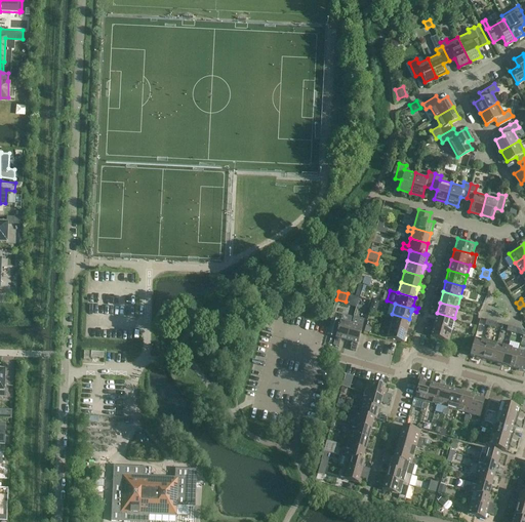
[(451,328),(454,318),(437,313),(434,323),(451,328)]
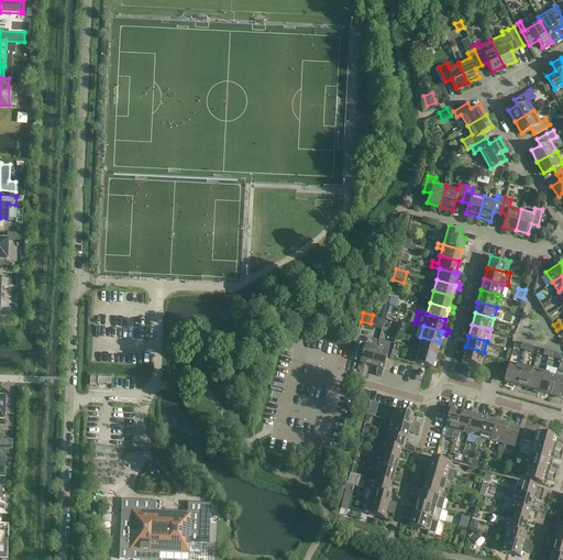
[(420,337),(417,349),(435,353),(435,357),(440,358),(442,352),(437,351),(439,342),(420,337)]
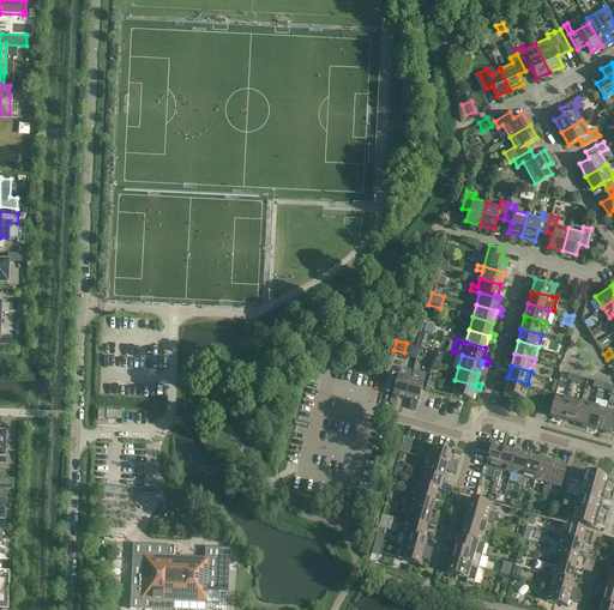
[(387,369),(383,388),(392,392),(398,372),(387,369)]
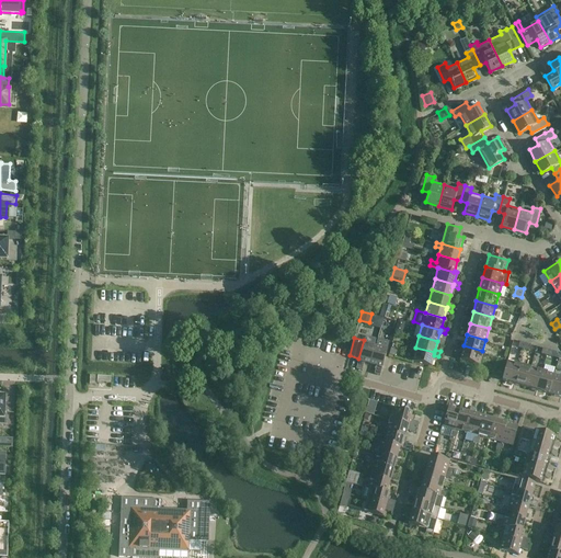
[(364,340),(358,359),(370,362),(376,343),(364,340)]
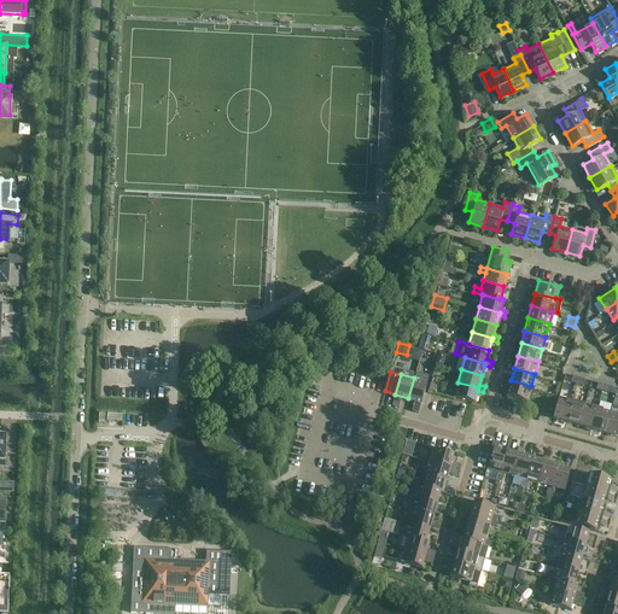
[(414,378),(408,398),(420,402),(426,381),(414,378)]
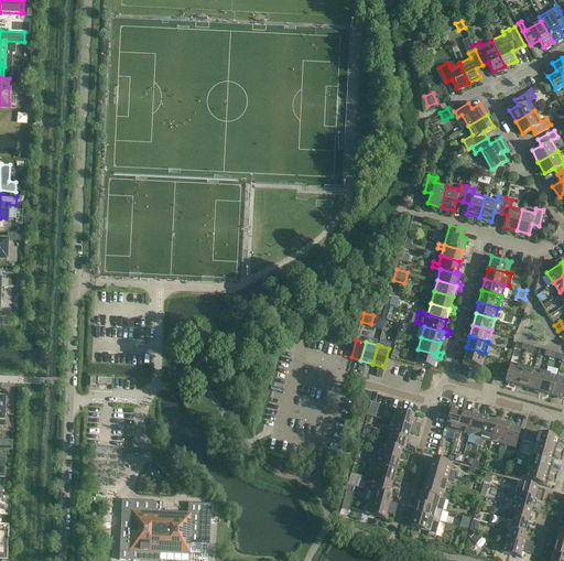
[(485,353),(466,347),(463,359),(481,365),(485,353)]
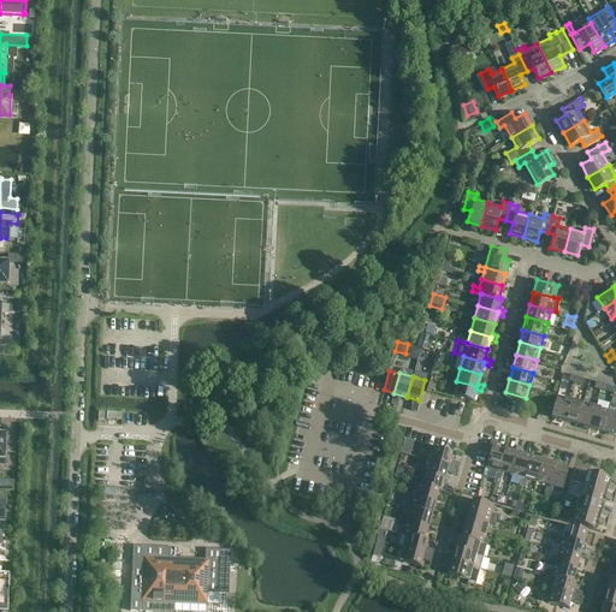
[(456,381),(452,393),(473,399),(477,390),(477,386),(456,381)]
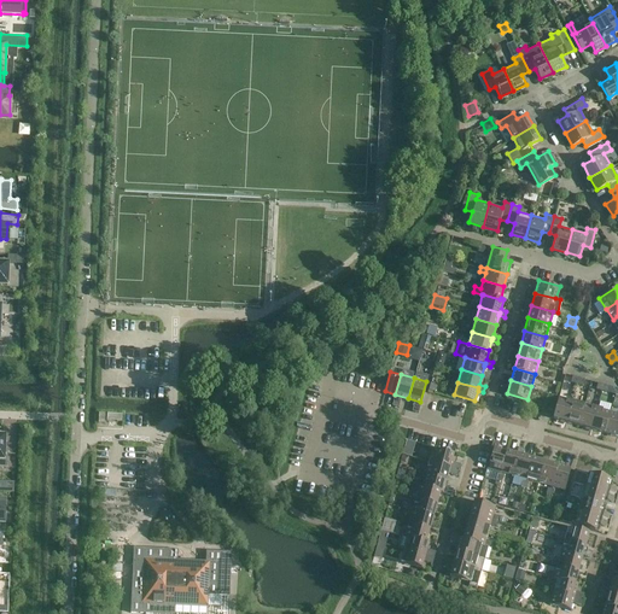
[(566,420),(572,398),(559,395),(553,416),(566,420)]
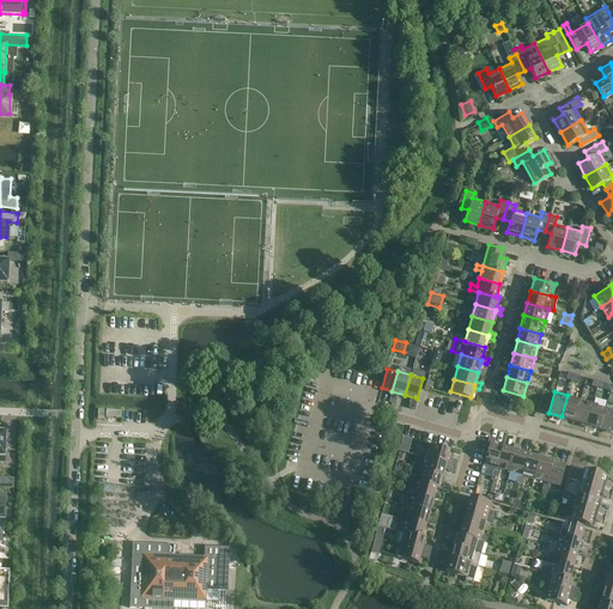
[(580,399),(568,395),(562,416),(574,420),(580,399)]
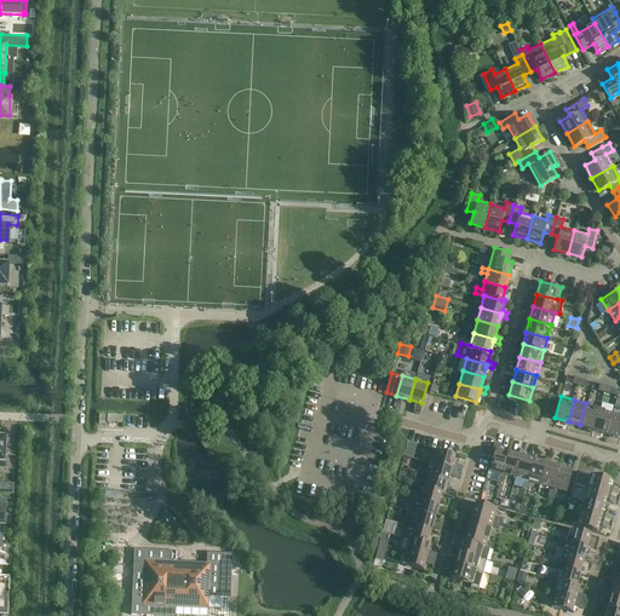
[(580,425),(593,429),(598,407),(586,403),(580,425)]
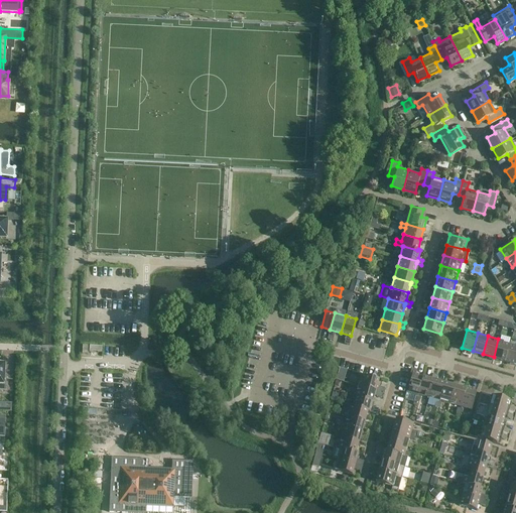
[(494,357),(504,359),(509,342),(498,339),(494,357)]
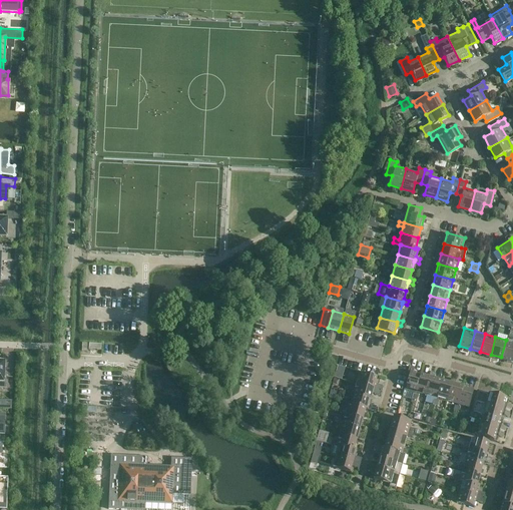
[(512,342),(506,340),(501,357),(512,361),(512,355),(512,342)]
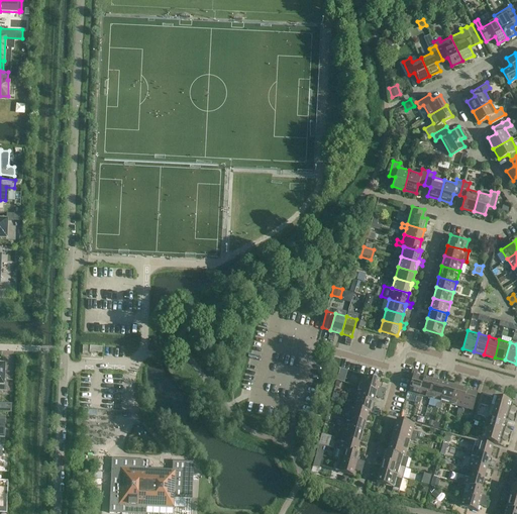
[(419,393),(424,376),(416,374),(417,369),(412,368),(411,373),(413,373),(408,390),(419,393)]
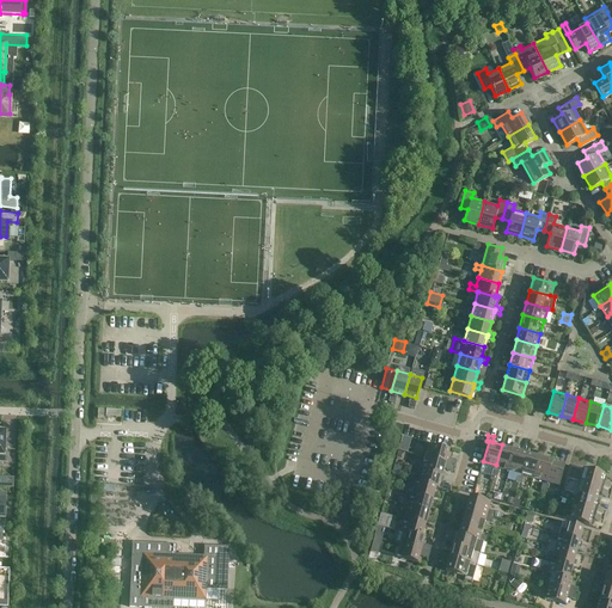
[(424,455),(445,461),(448,448),(428,442),(424,455)]
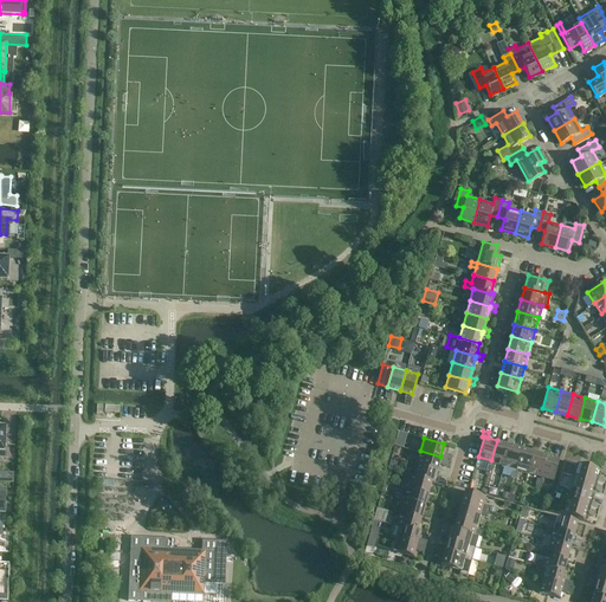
[(503,464),(516,467),(522,447),(513,445),(514,439),(508,438),(507,442),(509,444),(503,464)]
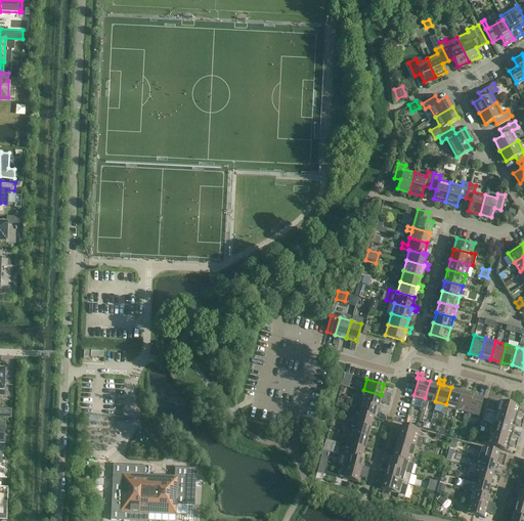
[(438,383),(430,381),(425,398),(435,401),(440,384),(438,383)]
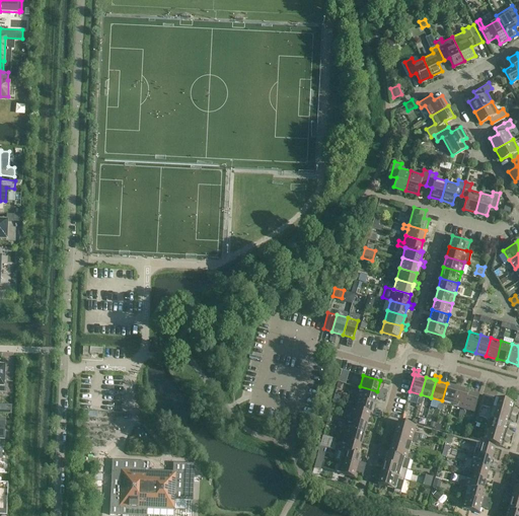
[(452,403),(463,407),(467,389),(459,387),(461,382),(456,380),(454,385),(457,386),(452,403)]
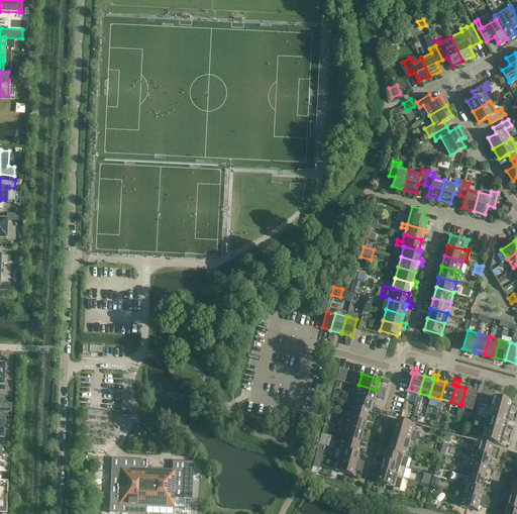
[(440,399),(450,402),(455,385),(452,384),(445,382),(440,399)]
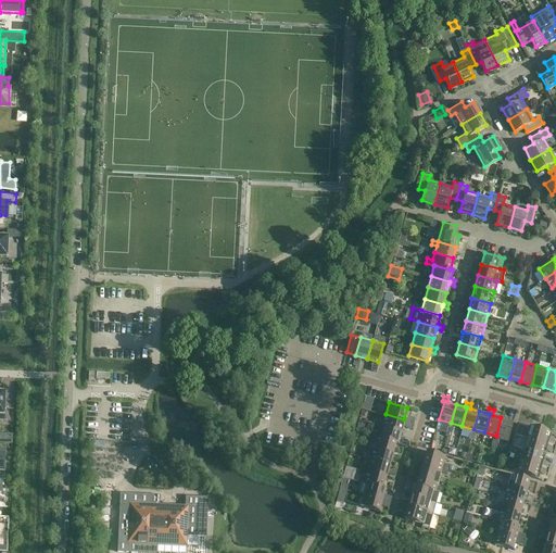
[(401,430),(404,419),(386,414),(382,425),(401,430)]
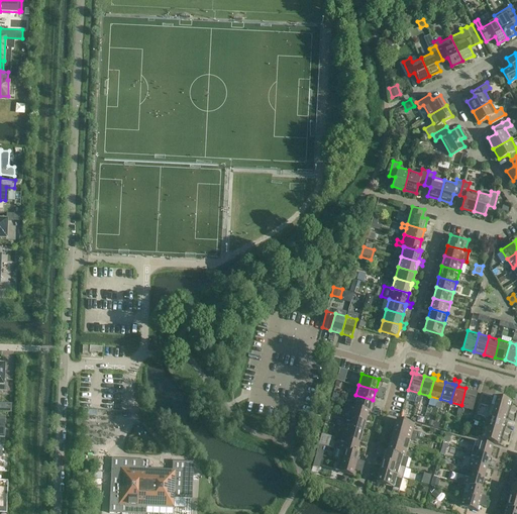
[(477,391),(466,388),(461,405),(472,408),(477,391)]
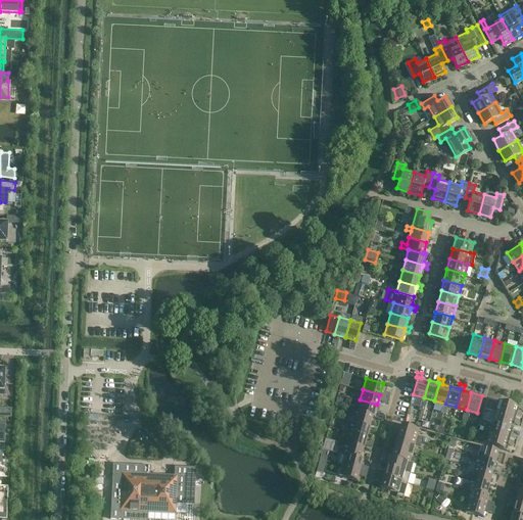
[(486,396),(474,439),(485,443),(506,448),(508,443),(512,444),(513,440),(509,439),(509,437),(510,436),(514,437),(515,433),(511,432),(512,427),(514,422),(518,423),(519,419),(515,418),(515,416),(516,415),(520,416),(521,412),(517,411),(518,406),(497,399),(486,396)]
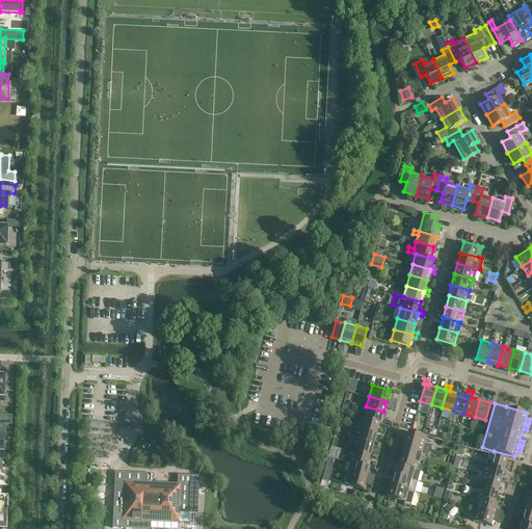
[(366,406),(364,417),(363,418),(378,422),(380,423),(383,412),(366,406)]
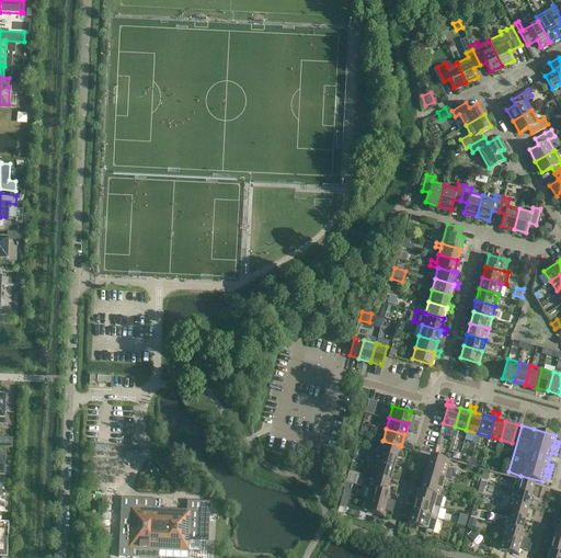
[(3,435),(2,444),(12,445),(12,436),(3,435)]
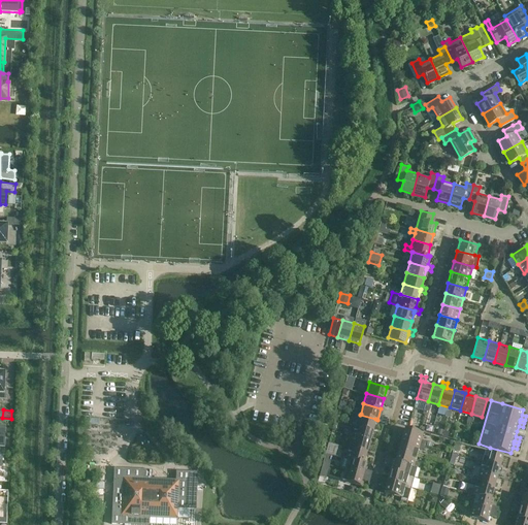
[(372,429),(375,419),(360,415),(361,414),(353,412),(352,417),(357,418),(355,424),(372,429)]
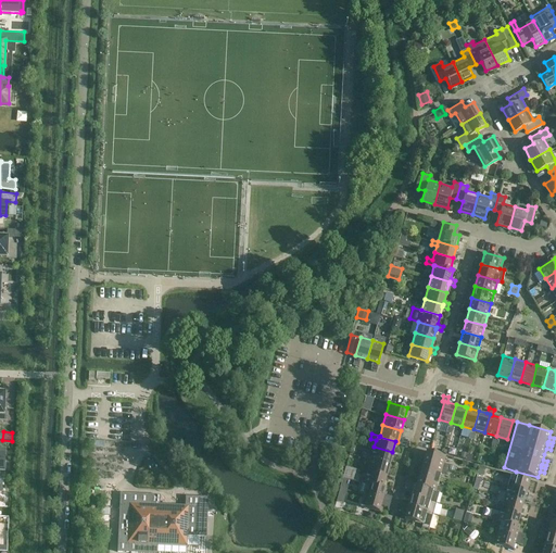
[(389,464),(392,452),(374,447),(371,454),(366,452),(365,456),(389,464)]
